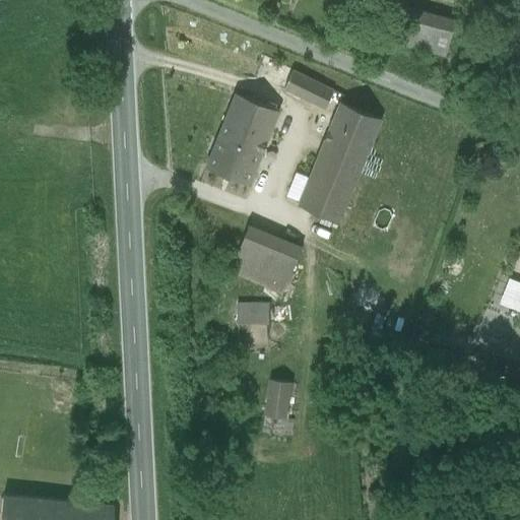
[(454,20),(390,2),(380,37),(444,56),(454,20)]
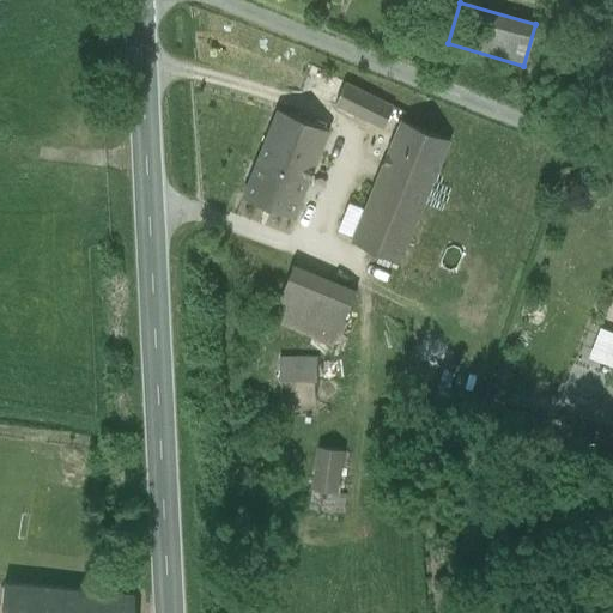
[(392,109),(345,85),(334,105),(381,129),(392,109)]
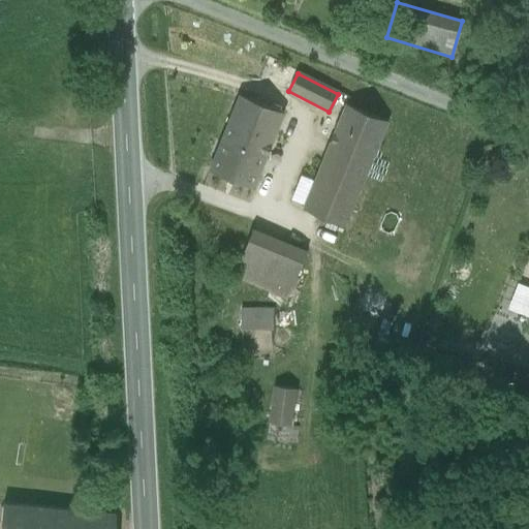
[(282,115),(239,97),(221,138),(266,157),(282,115)]
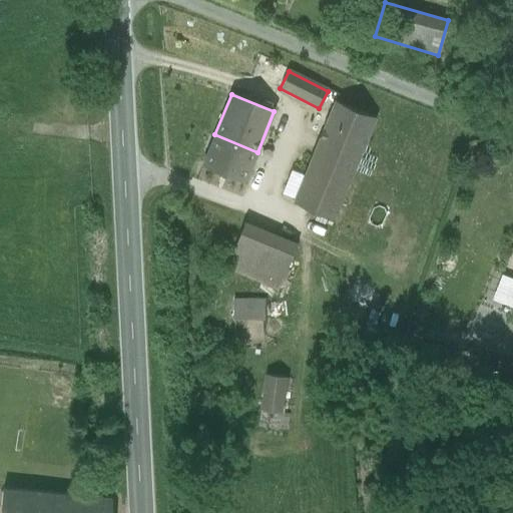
[(376,119),(335,102),(320,137),(361,154),(376,119)]
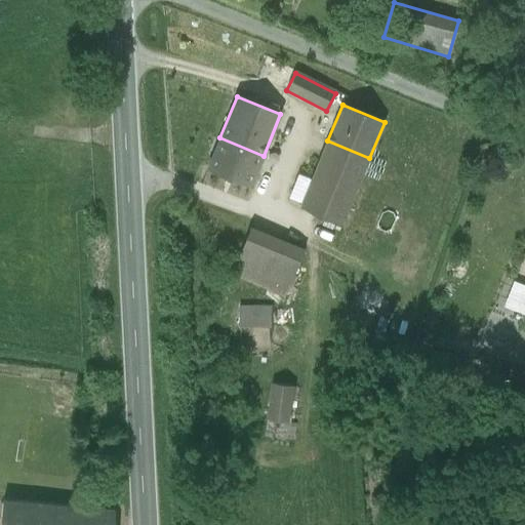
[(264,156),(219,137),(207,170),(250,188),(264,156)]
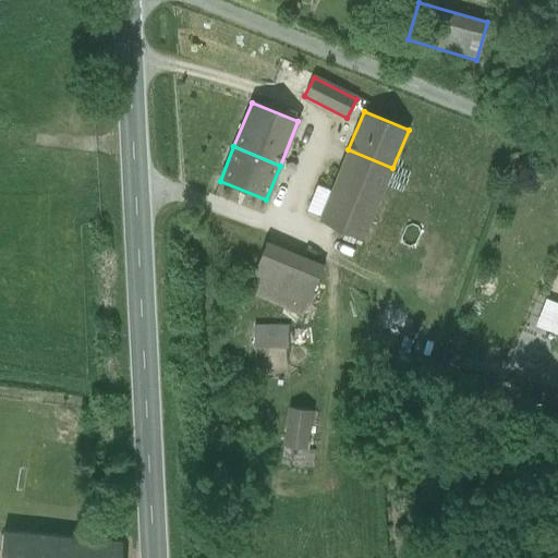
[(392,168),(348,149),(317,221),(362,240),(392,168)]
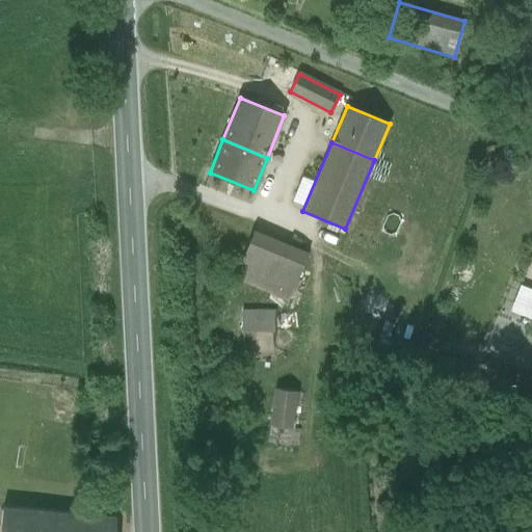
[(307,257),(253,233),(238,265),(293,289),(307,257)]
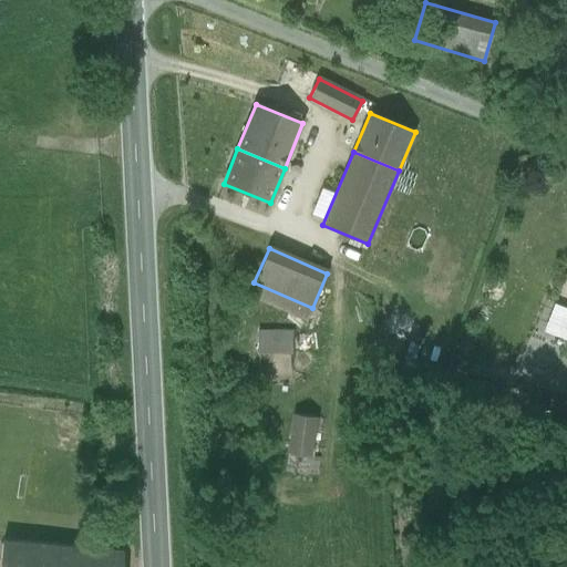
[(312,308),(254,282),(255,302),(306,323),(312,308)]
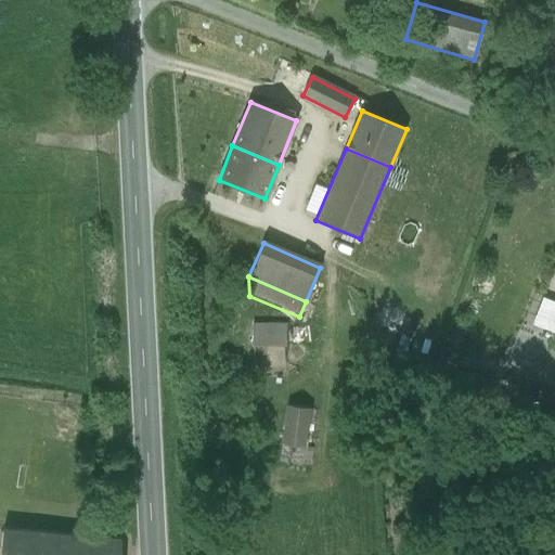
[(554,332),(554,304),(533,295),(524,319),(554,332)]
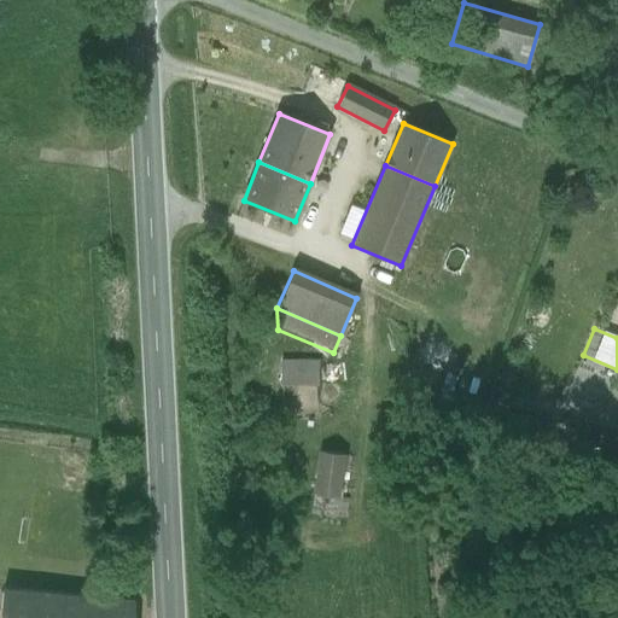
[(318,362),(279,362),(279,385),(318,385),(318,362)]
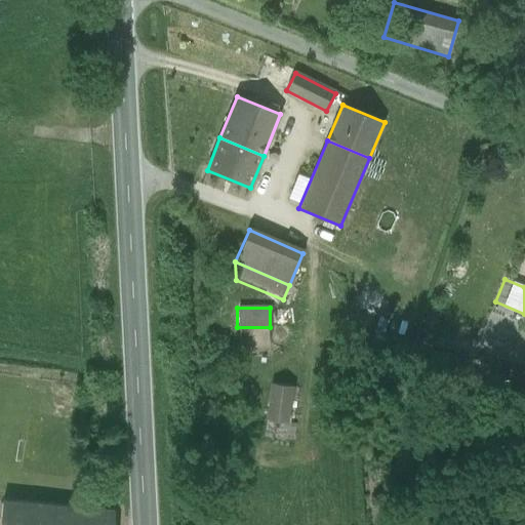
[(490,359),(484,382),(495,386),(501,362),(490,359)]
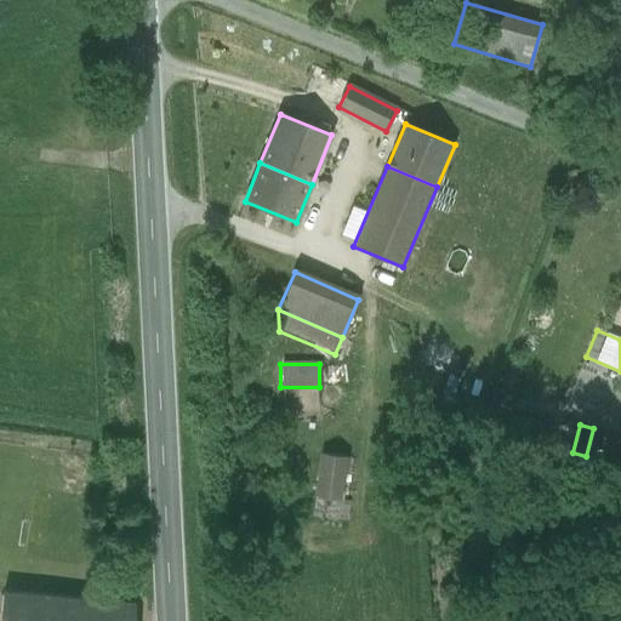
[(346,456),(320,454),(314,495),(341,499),(346,456)]
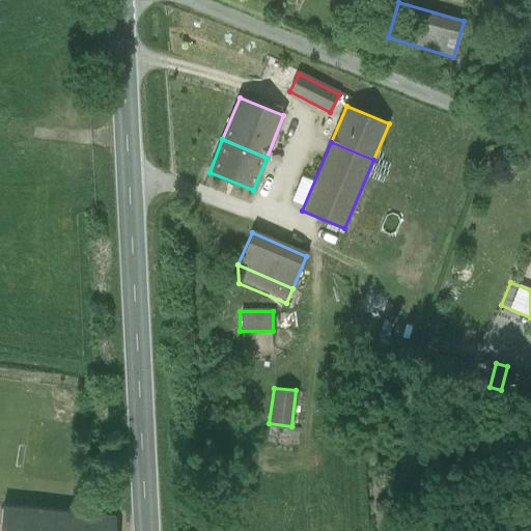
[(114,530),(115,515),(3,505),(0,530),(114,530)]
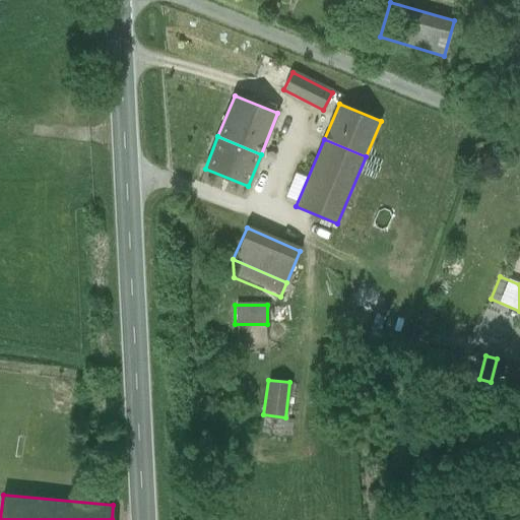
All buildings are outlined.
